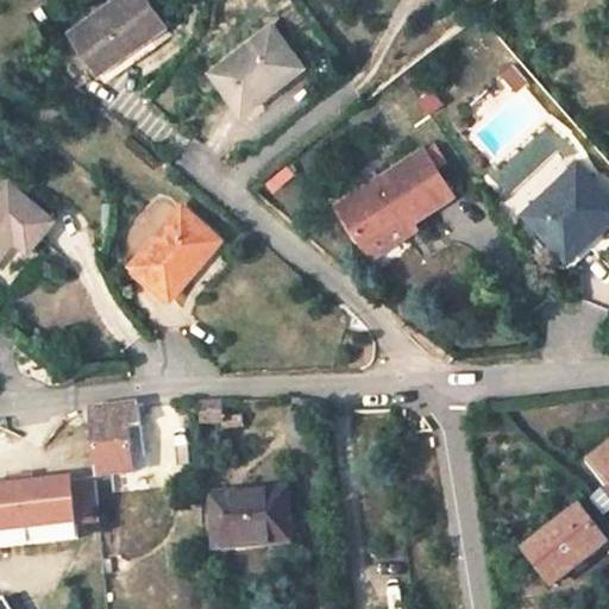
[(167,30),(146,0),(126,0),(77,33),(104,73),(167,30)]
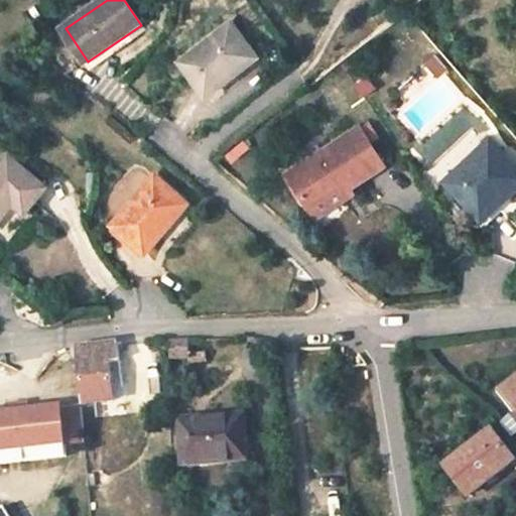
[(255,56),(227,22),(178,61),(206,97),(255,56)]
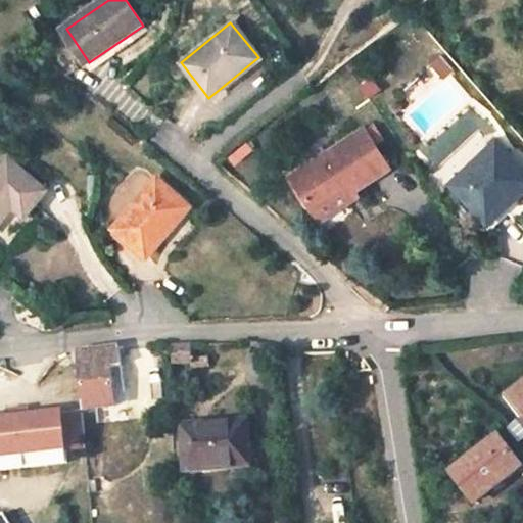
[(455,72),(440,56),(430,64),(443,80),(455,72)]
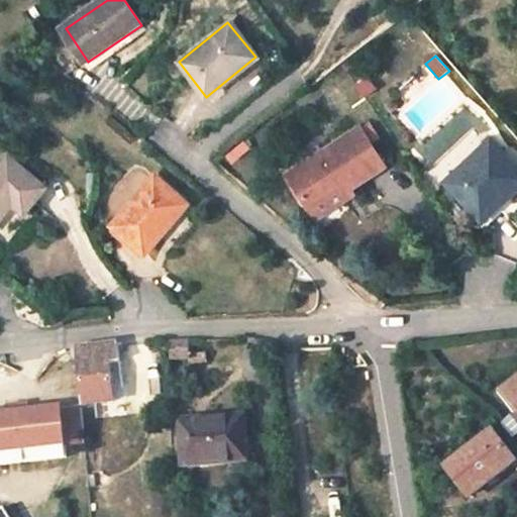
[(419,133),(458,99),(441,79),(401,114),(419,133)]
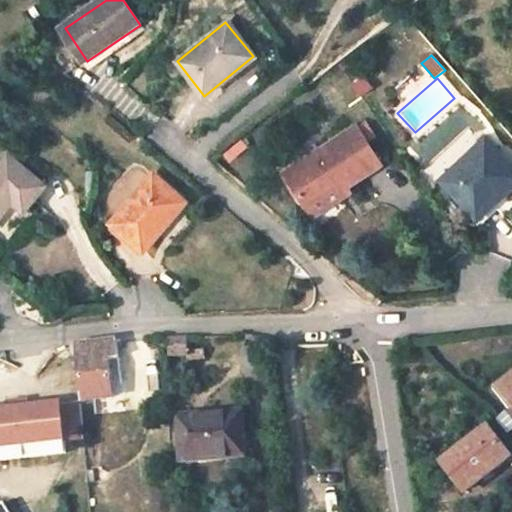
[(279,175),(301,207),(337,183),(344,194),(380,171),(352,127),(279,175)]
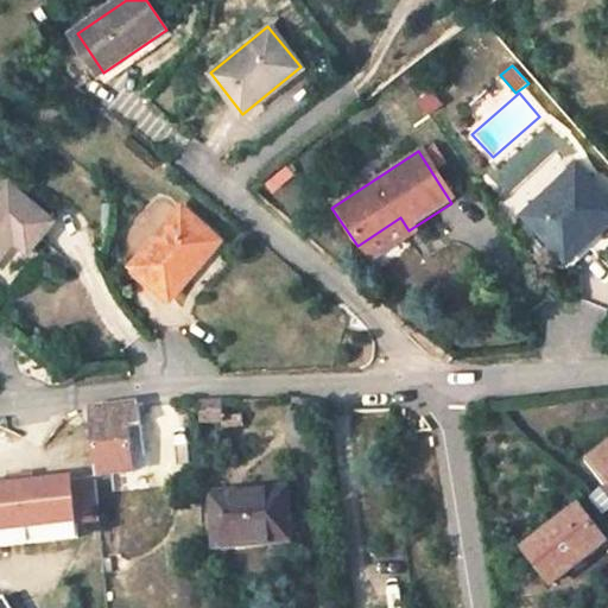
[(607,227),(607,207),(578,173),(529,217),(567,263),(607,227)]
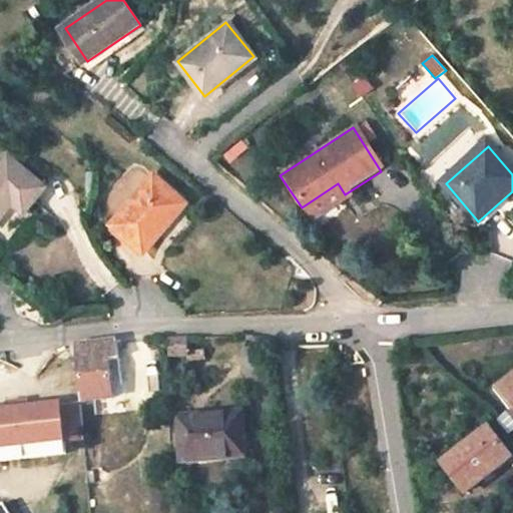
[(58,211),(29,169),(0,189),(0,229),(20,215),(31,229),(58,211)]
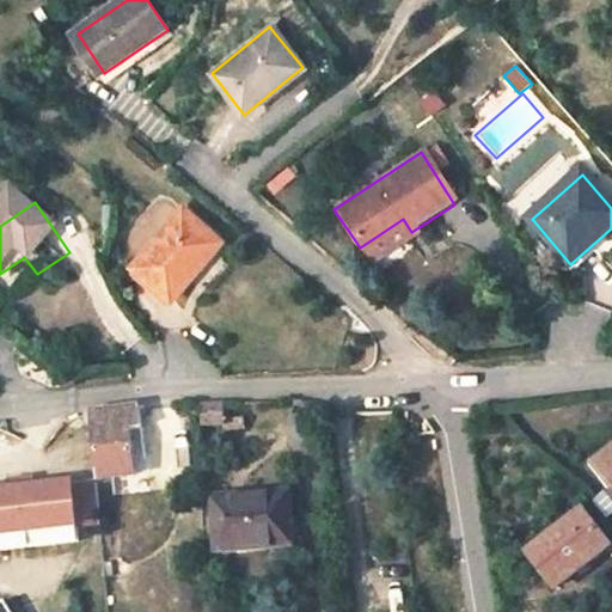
[(403,219),(360,248),(367,259),(411,232),(403,219)]
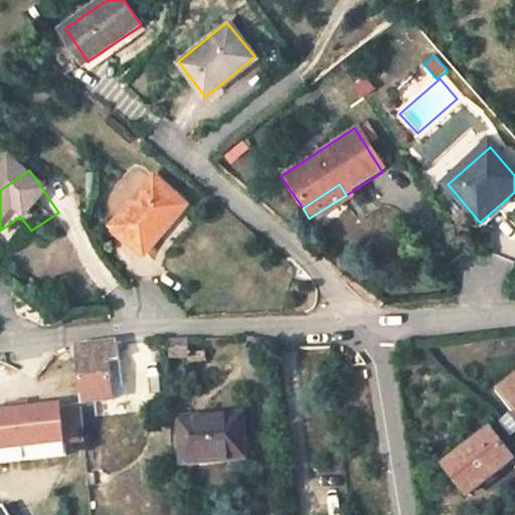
[(190,214),(137,247),(160,285),(186,270),(184,263),(209,246),(190,214)]
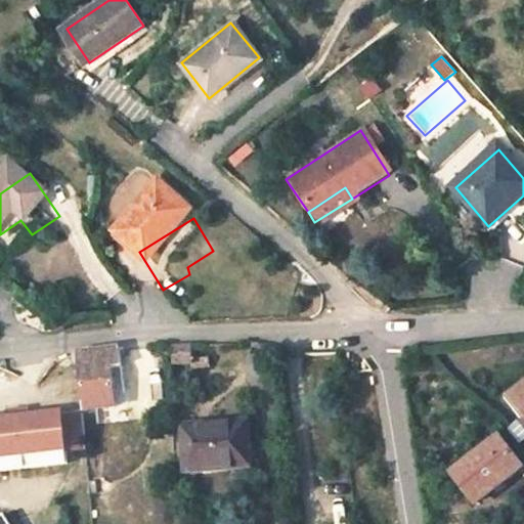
[(194,345),(173,345),(175,361),(194,359),(194,345)]
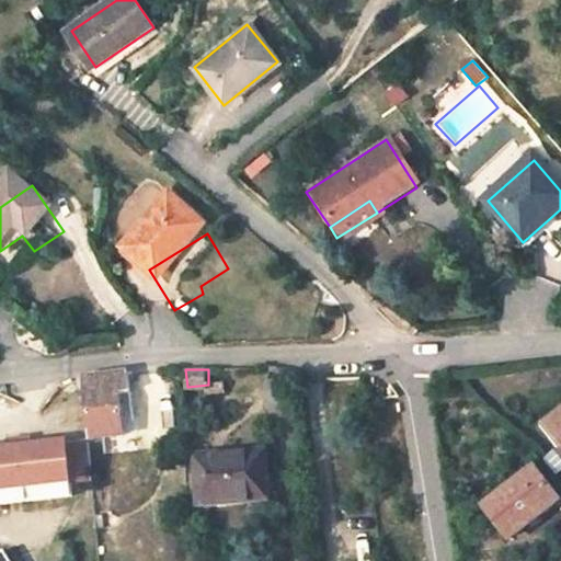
[(90,436),(123,433),(119,392),(132,392),(132,371),(87,375),(90,436)]
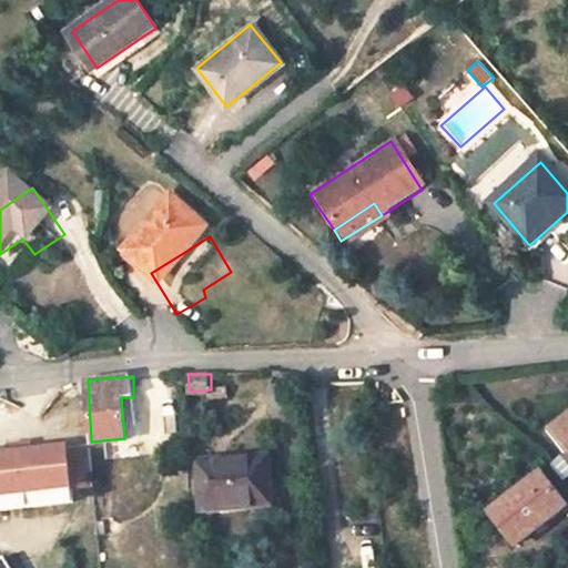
[(567,412),(553,425),(567,444),(567,412)]
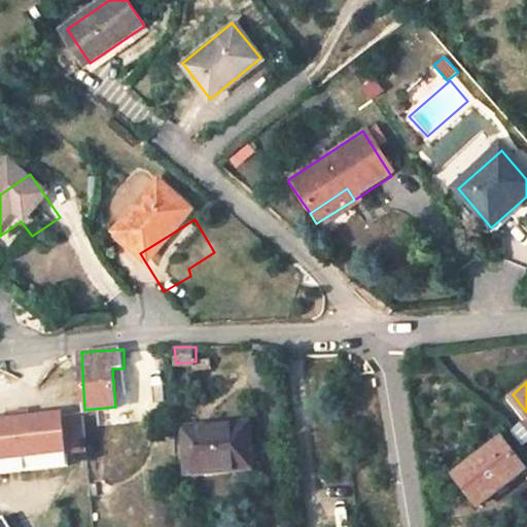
[(0,418),(0,475),(75,469),(71,413),(0,418)]
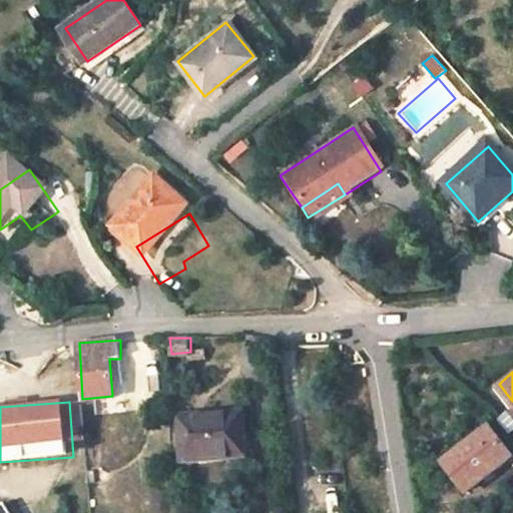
[(182,419),(187,461),(246,455),(239,413),(182,419)]
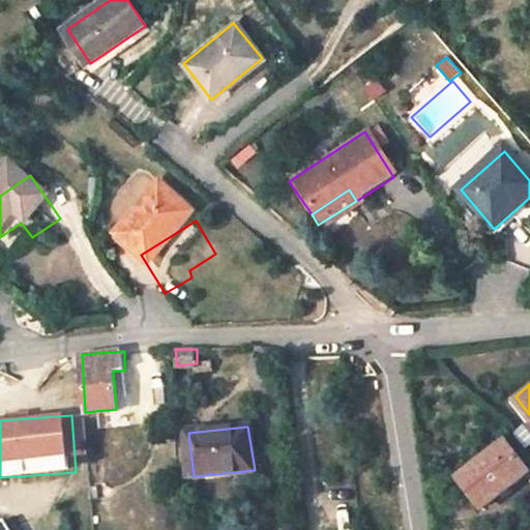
[(461,477),(483,506),(529,470),(506,441),(461,477)]
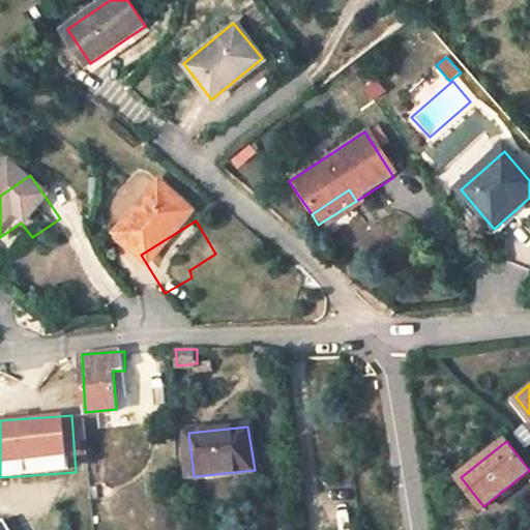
[(0,529),(16,529),(9,519),(0,523),(0,529)]
